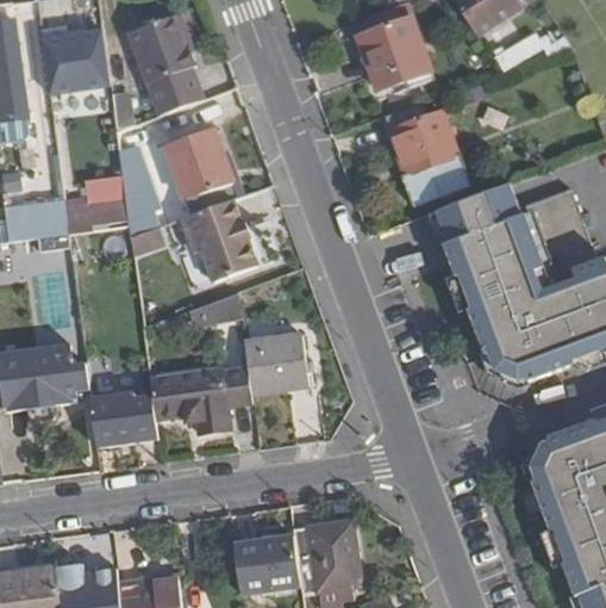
[(99,2),(102,31),(120,29),(117,0),(99,2)]
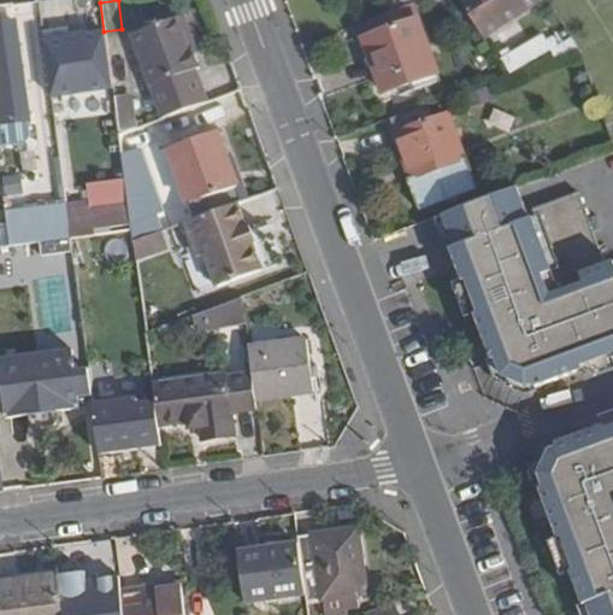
[(459,0),(482,34),(534,0),(459,0)]
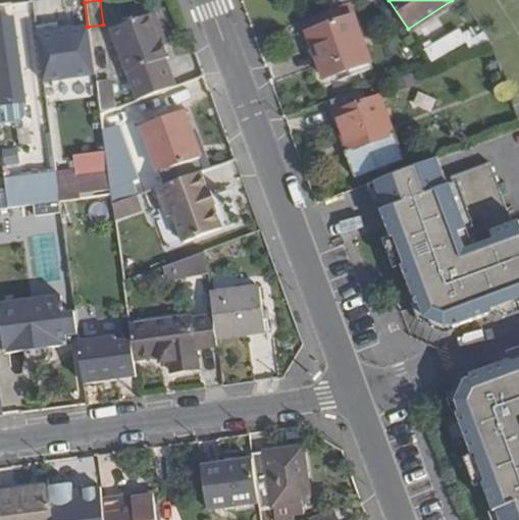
[(368,59),(347,1),(301,18),(322,76),(368,59)]
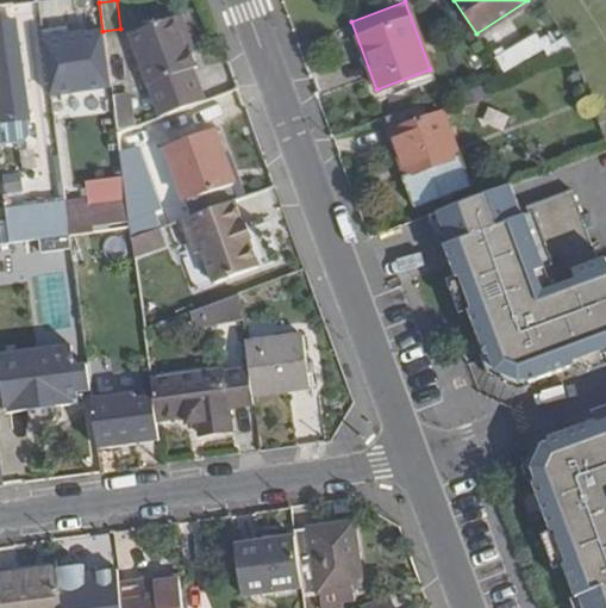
[(172,17),(125,35),(156,116),(200,99),(188,68),(191,67),(172,17)]
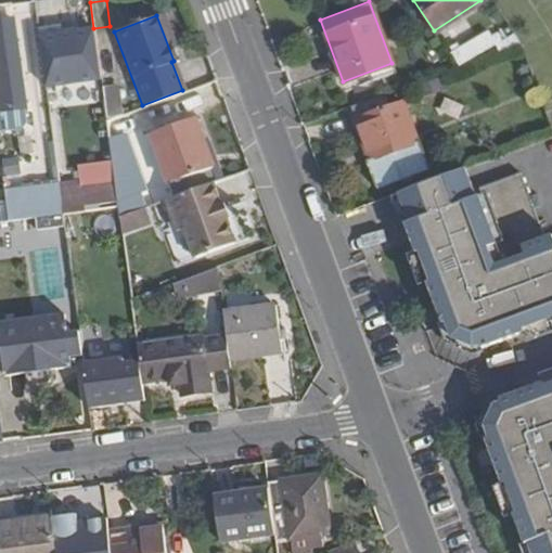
[(50,17),(51,26),(62,25),(62,16),(50,17)]
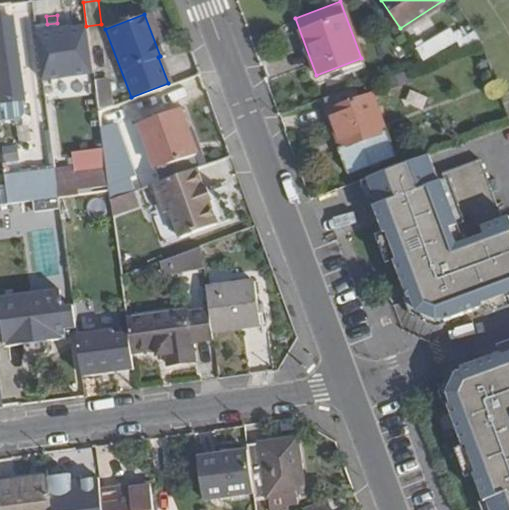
[(0,100),(17,98),(14,73),(18,72),(11,19),(0,20),(0,100)]
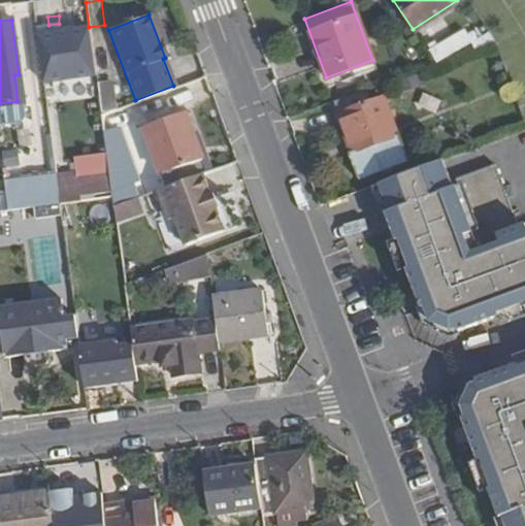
[(74,22),(59,24),(48,25),(53,60),(78,58),(74,22)]
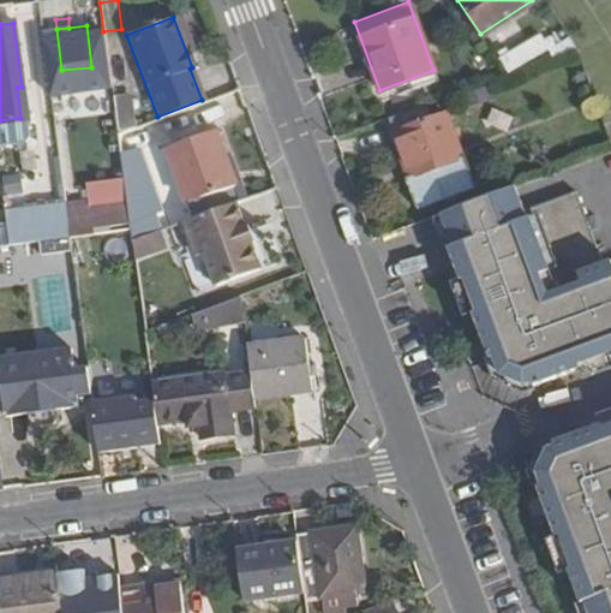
[(103,31),(117,132),(133,125),(121,29),(103,31)]
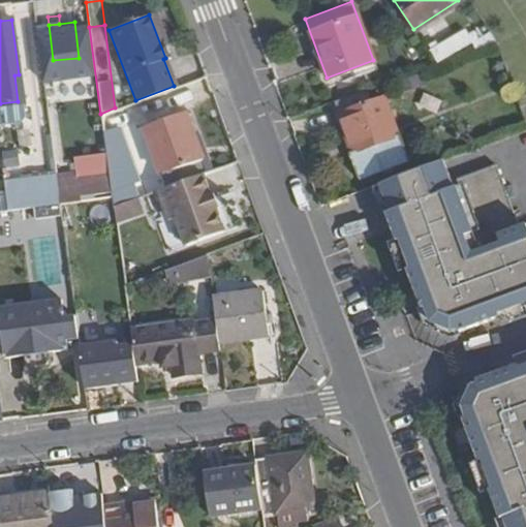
[(466,28),(429,53),(435,63),(469,41),(473,39),(468,32),(466,28)]
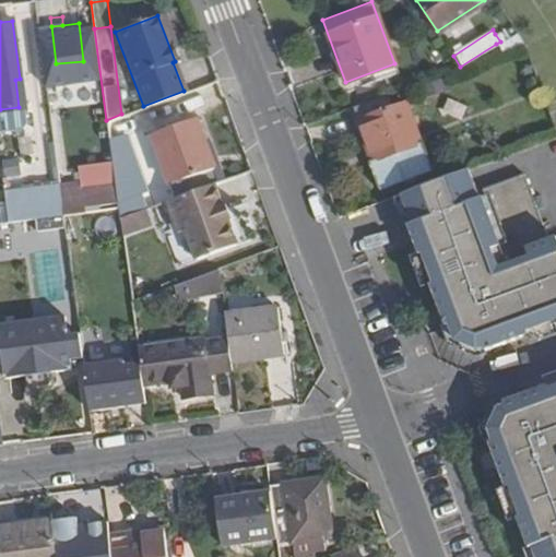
[(499,32),(495,34),(500,42),(496,44),(501,52),(521,45),(516,34),(505,40),(499,32)]
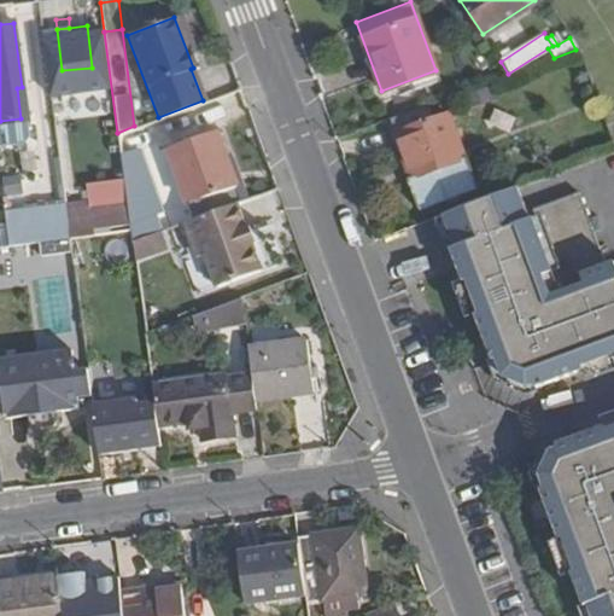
[(486,85),(465,93),(471,108),(492,99),(486,85)]
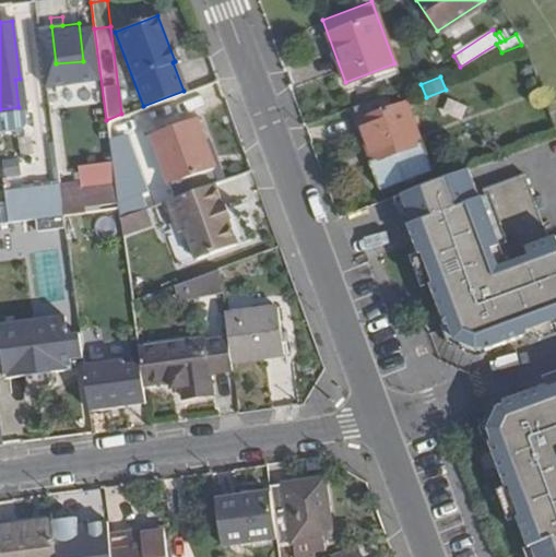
[(418,143),(400,91),(356,107),(375,158),(367,161),(377,188),(432,168),(422,141),(418,143)]
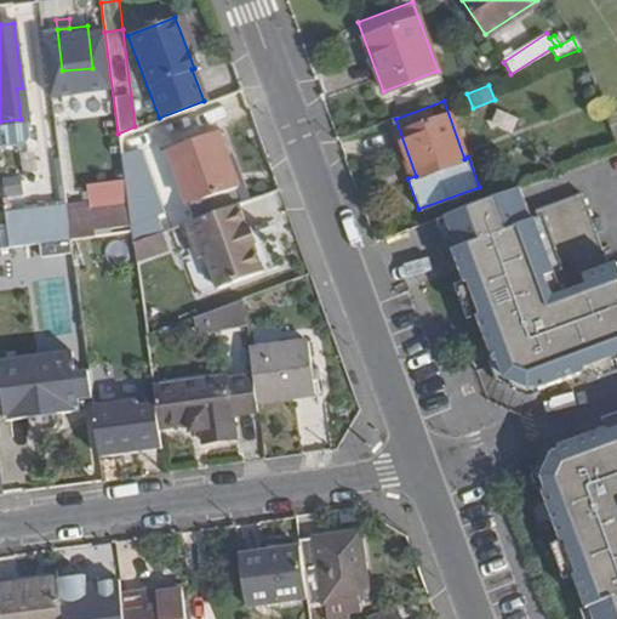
[(166,149),(192,217),(205,213),(240,199),(213,132),(166,149)]
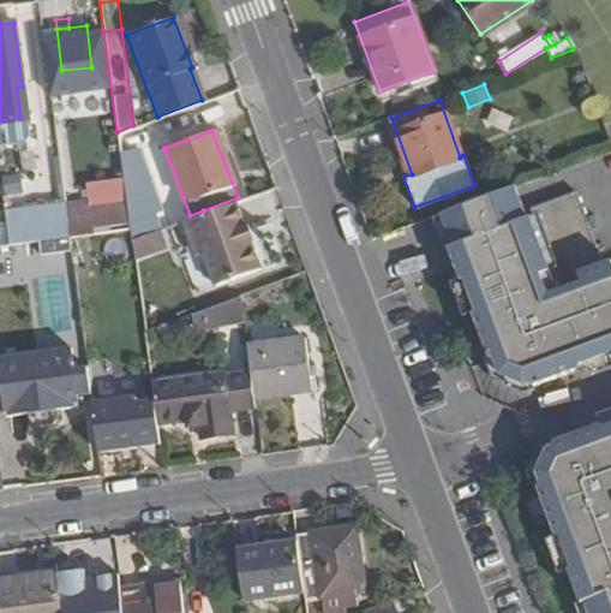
[(118,143),(119,155),(148,144),(145,135),(118,143)]
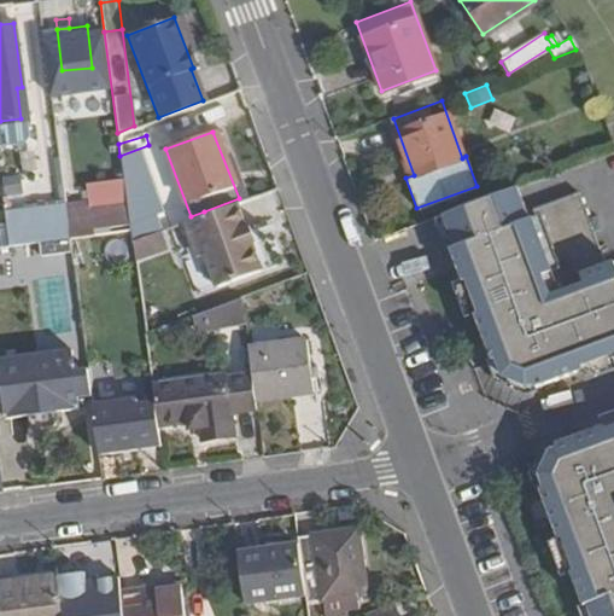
[(126,199),(129,221),(142,216),(167,208),(148,145),(120,156),(126,199)]
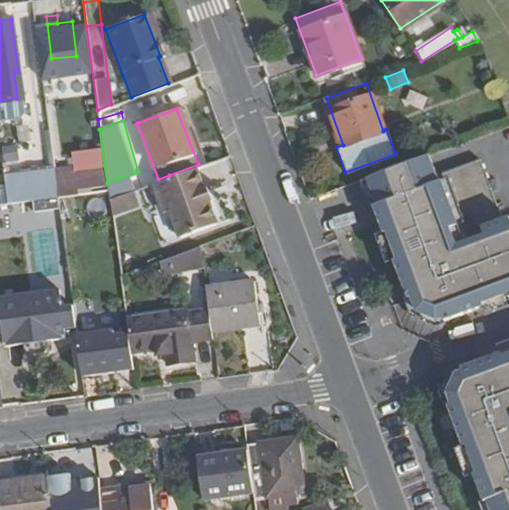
[(15,143),(0,145),(2,162),(17,160),(15,143)]
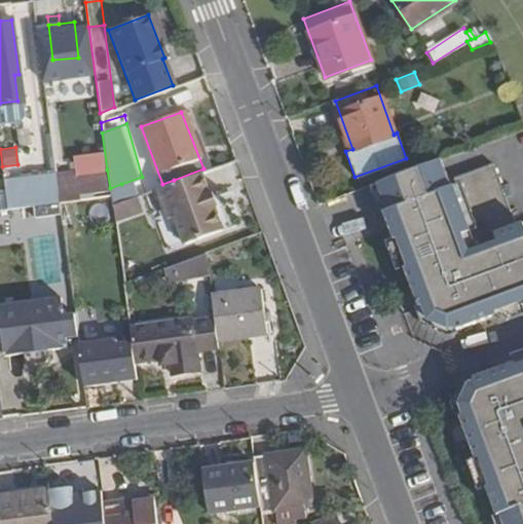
[(440,159),(376,183),(386,209),(383,210),(394,237),(397,237),(407,265),(404,267),(418,304),(421,303),(426,319),(448,328),(454,327),(454,329),(495,314),(494,311),(522,300),(522,222),(522,221),(467,242),(462,233),(471,230),(453,184),(449,186),(440,159)]
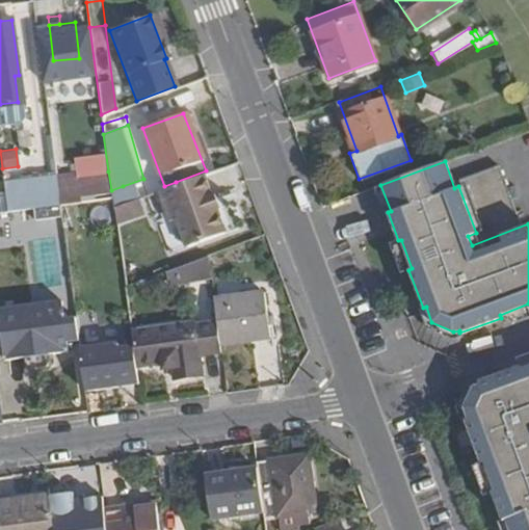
[(472,202),(502,193),(494,164),(464,173),(472,202)]
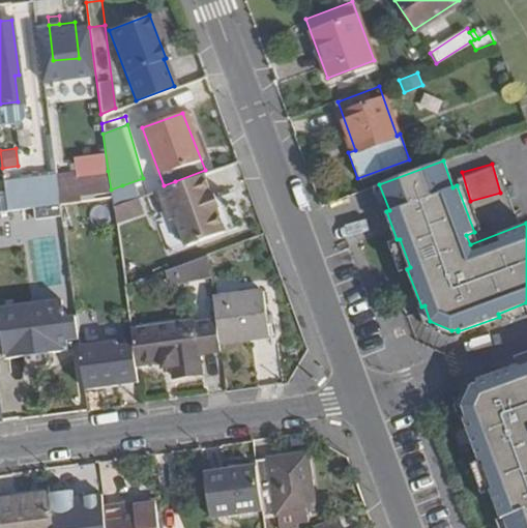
[(191,194),(196,205),(186,209),(196,234),(235,220),(215,166),(205,170),(175,181),(181,198),(191,194)]
